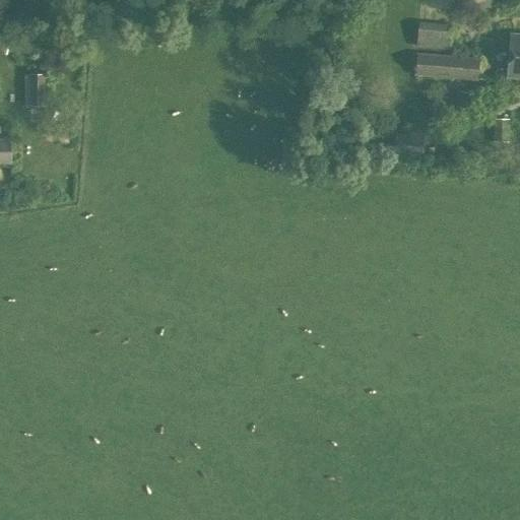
[(415,49),(448,51),(451,24),(418,22),(415,49)]
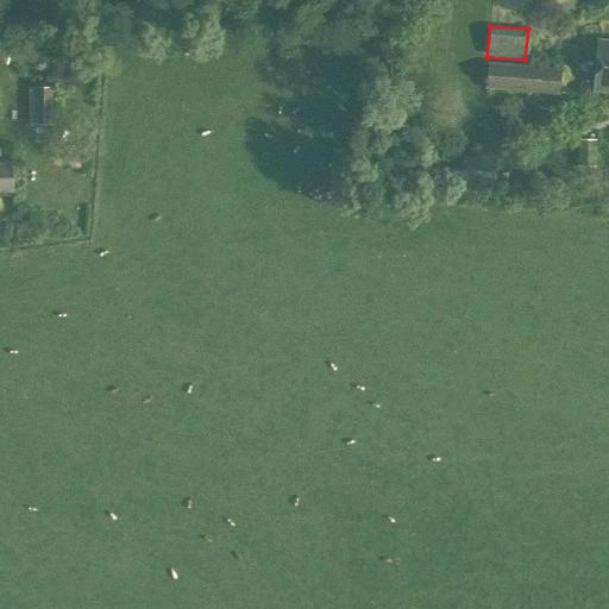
[(608,88),(608,41),(600,39),(595,88),(608,88)]
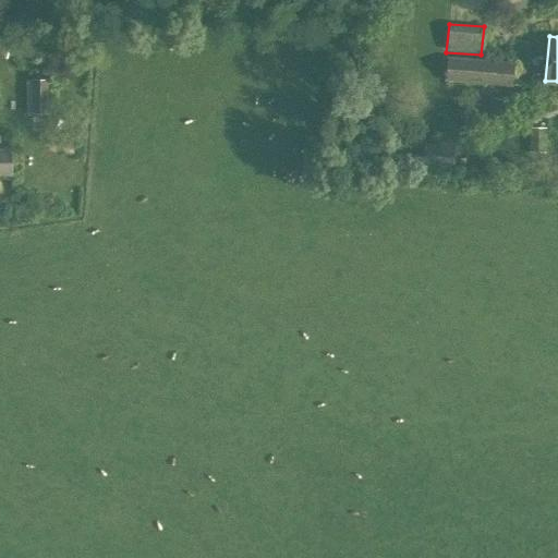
[(447,81),(512,86),(514,62),(448,58),(447,81)]
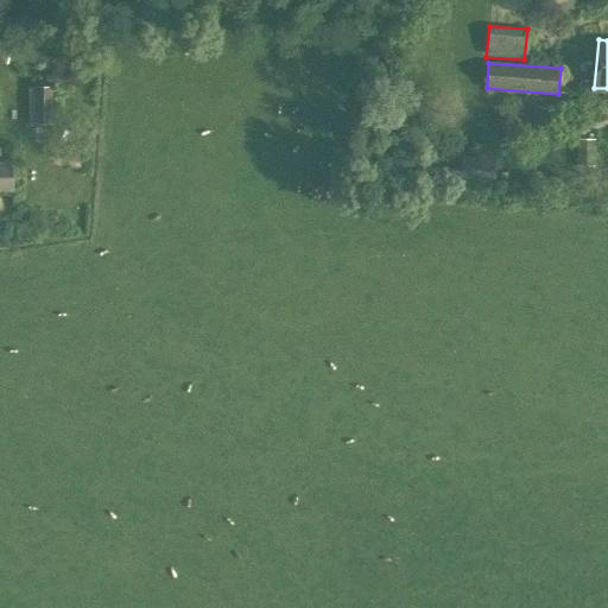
[(51,87),(35,88),(35,124),(51,124),(51,87)]
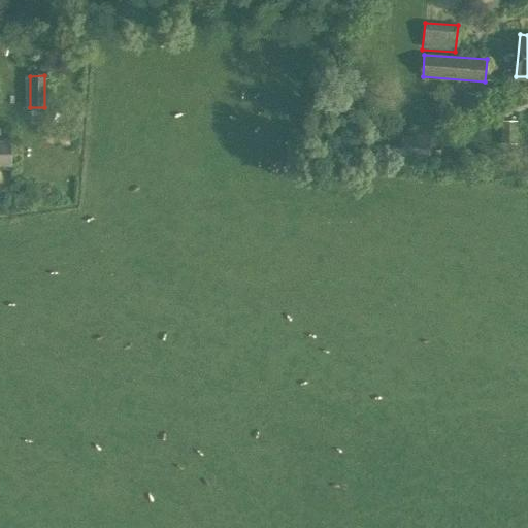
[(483,93),(465,92),(463,117),(481,118),(483,93)]
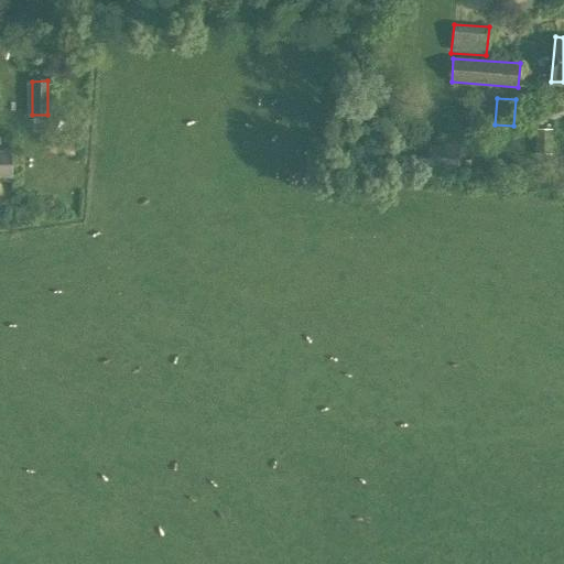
[(553,127),(535,127),(534,151),(552,152),(553,127)]
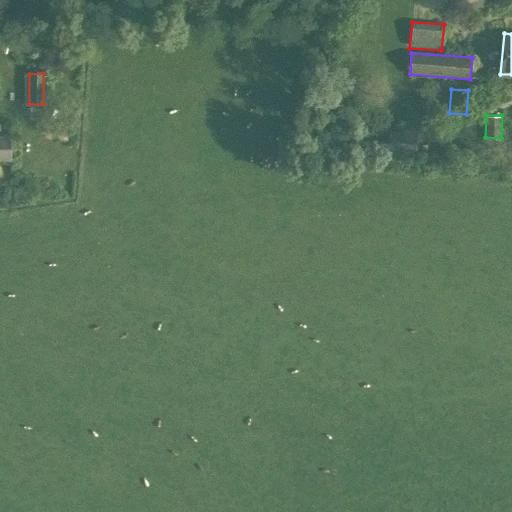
[(0,161),(11,162),(11,124),(0,123),(0,161)]
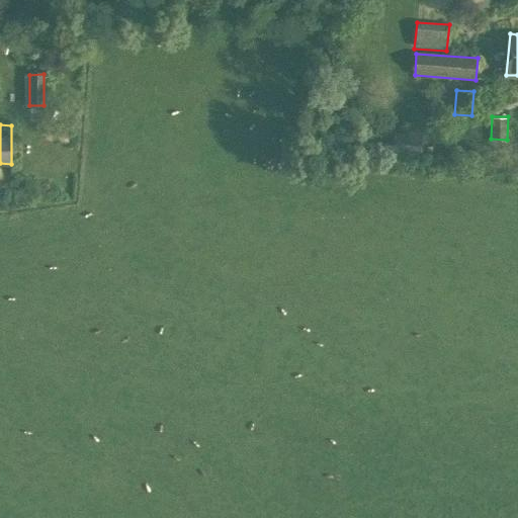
[(401,134),(394,134),(393,144),(385,144),(384,156),(421,158),(422,135),(417,135),(418,128),(402,127),(401,134)]
